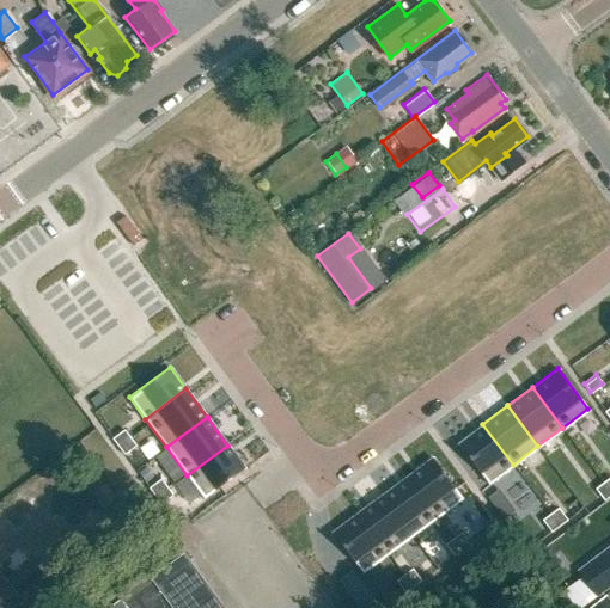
[(513,465),(482,424),(457,442),(488,483),(513,465)]
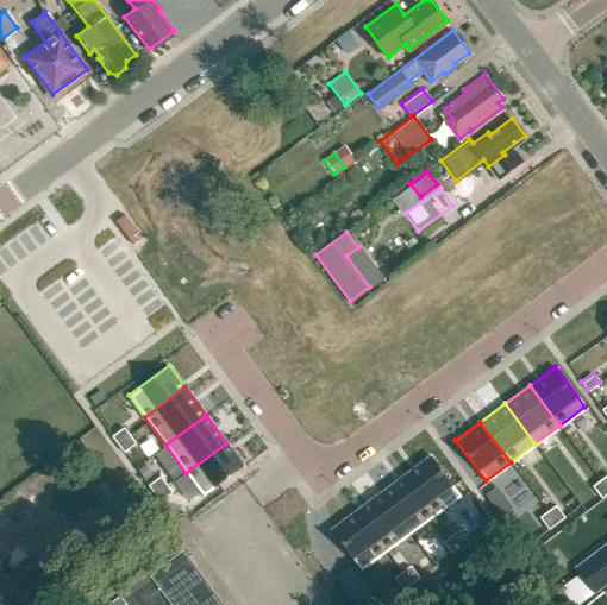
[(123,426),(111,435),(117,442),(129,434),(123,426)]
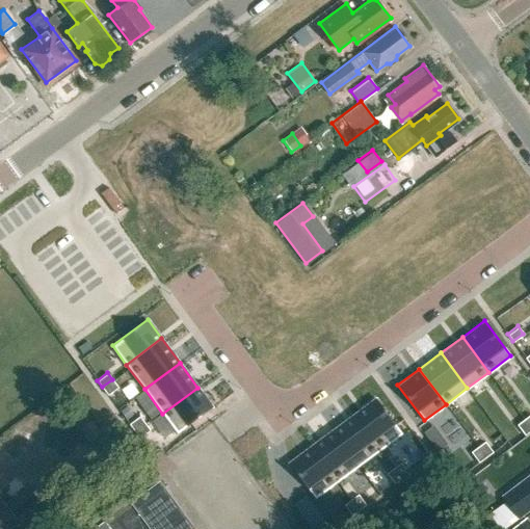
[(117,387),(112,379),(102,387),(107,394),(117,387)]
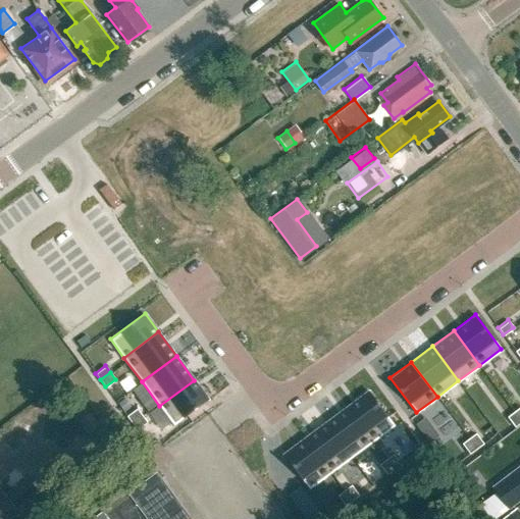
[(208,399),(194,380),(159,406),(173,424),(208,399)]
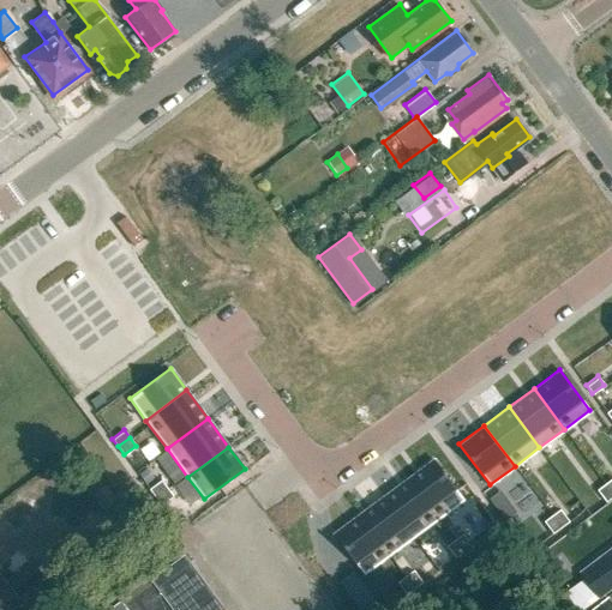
[(433,458),(408,477),(438,518),(463,499),(433,458)]
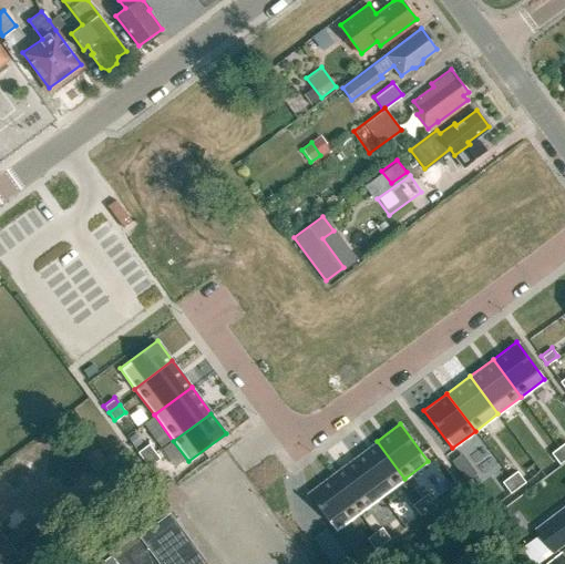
[(404,479),(377,441),(353,458),(381,495),(404,479)]
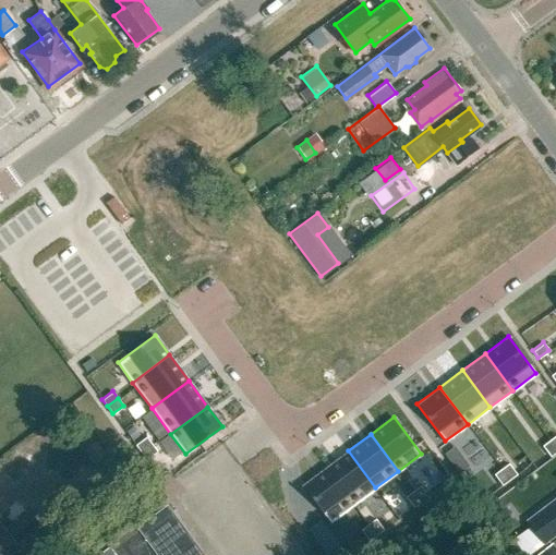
[(145,435),(134,444),(140,450),(150,443),(145,435)]
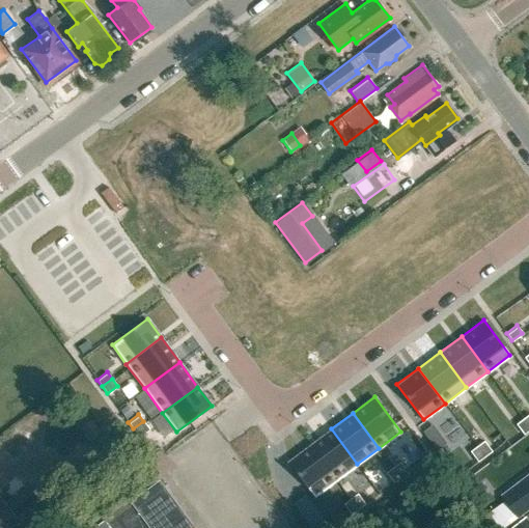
[(528,427),(528,426),(522,417),(514,423),(519,428),(523,433),(528,427)]
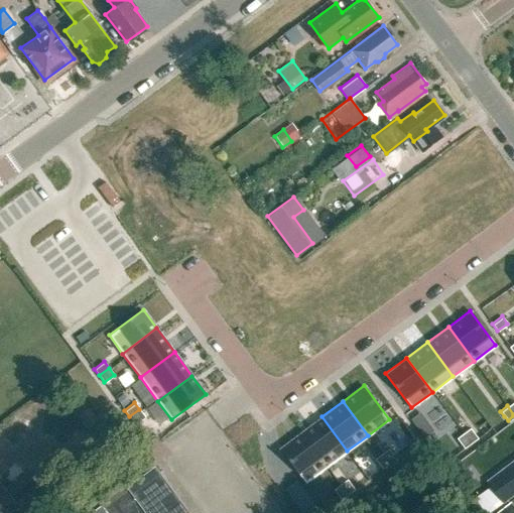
[(88,431),(99,423),(87,407),(76,415),(88,431)]
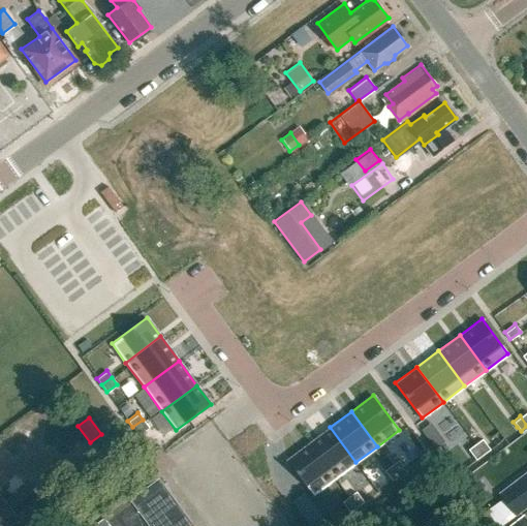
[(148,427),(143,420),(132,427),(137,434),(148,427)]
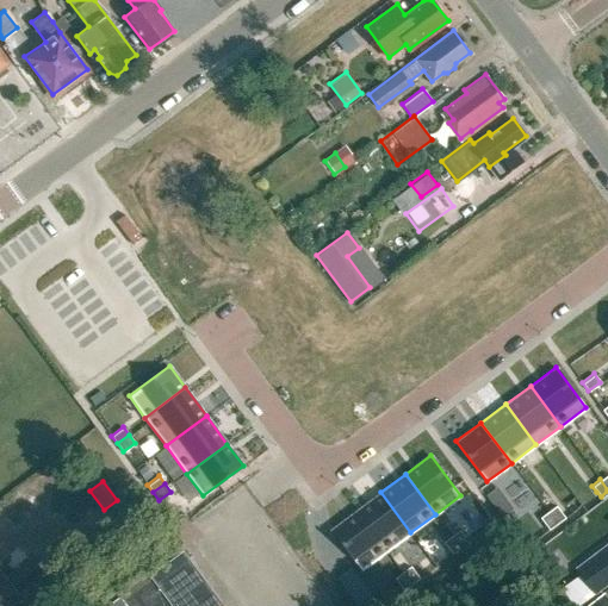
[(410,532),(380,492),(355,511),(385,551),(410,532)]
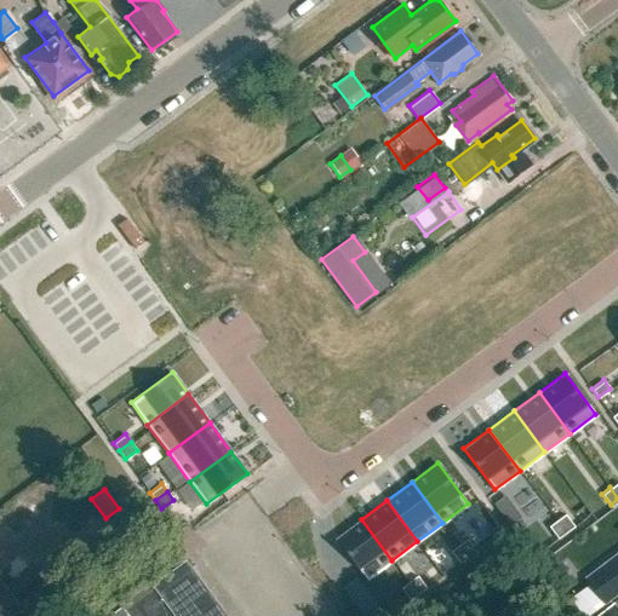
[(573,525),(564,513),(556,519),(565,531),(573,525)]
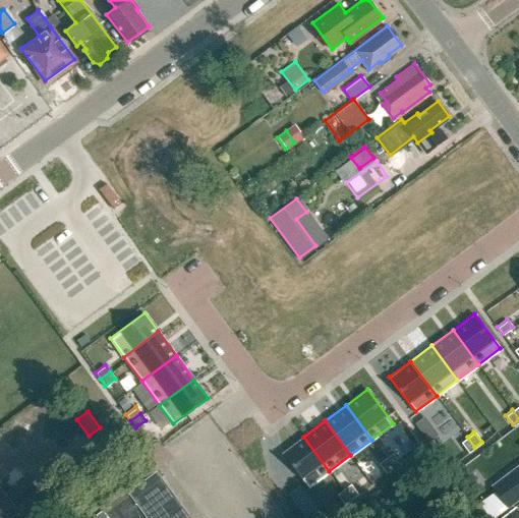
[(329,471),(303,437),(282,452),(307,486),(329,471)]
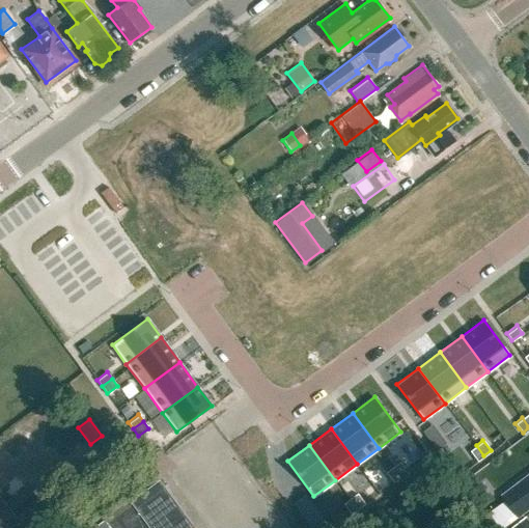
[(483,455),(476,445),(469,450),(476,461),(483,455)]
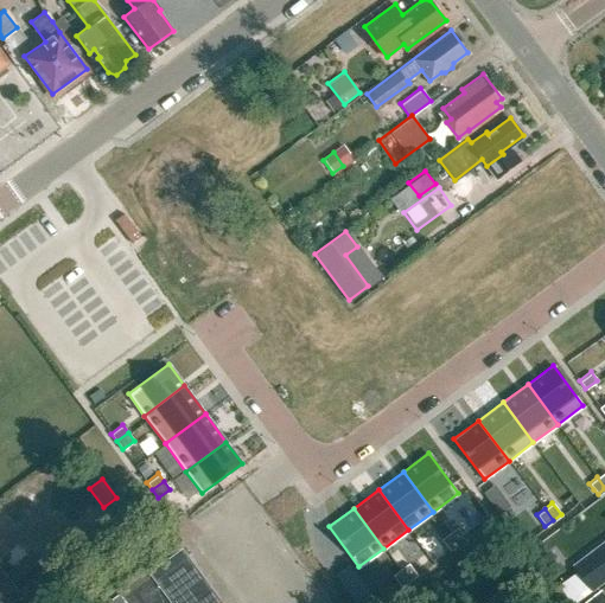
[(465,538),(456,526),(449,532),(457,544),(465,538)]
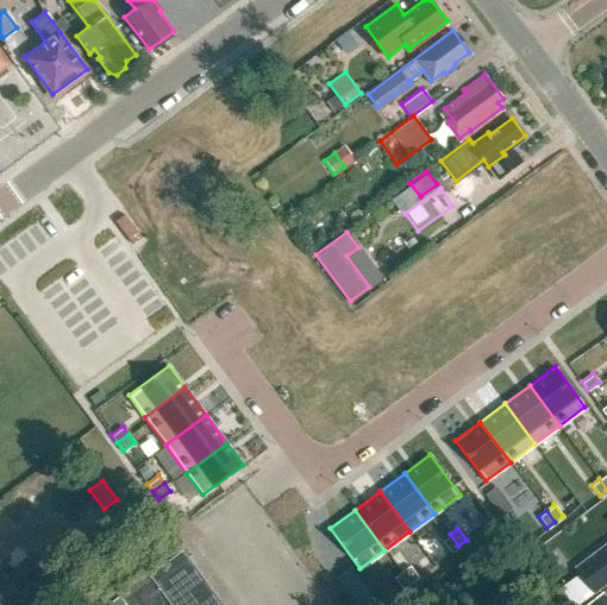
[(458,546),(450,534),(442,540),(450,552),(458,546)]
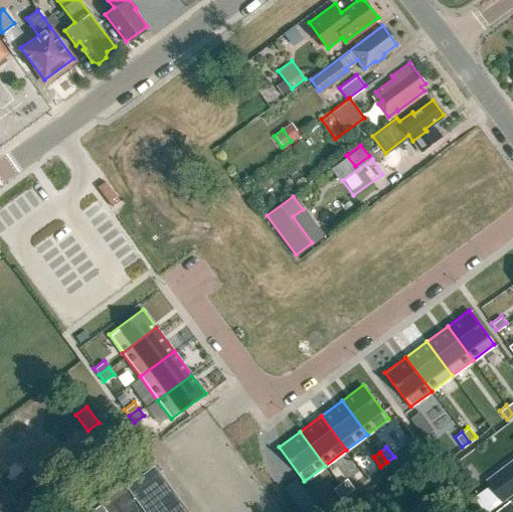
[(512,457),(485,478),(501,500),(512,490),(512,457)]
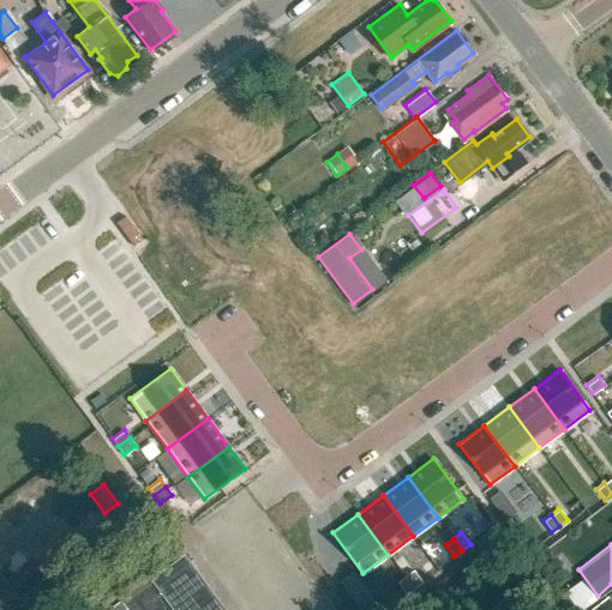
[(221,609),(225,608),(183,551),(149,578),(153,583),(124,605),(119,601),(118,601),(119,602),(106,609),(221,609)]
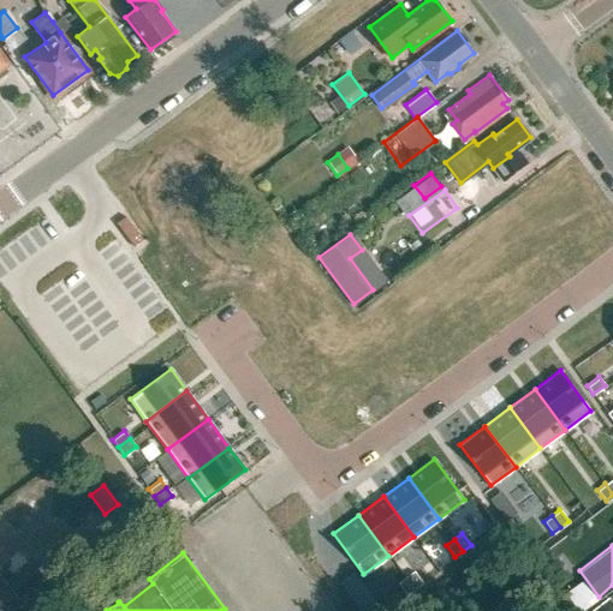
[(0,610),(23,610),(15,599),(47,575),(35,559),(3,583),(0,580),(0,610)]
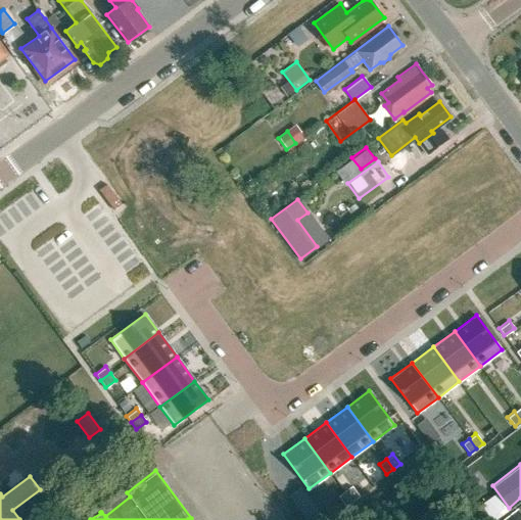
[(359,495),(350,485),(344,490),(351,501),(359,495)]
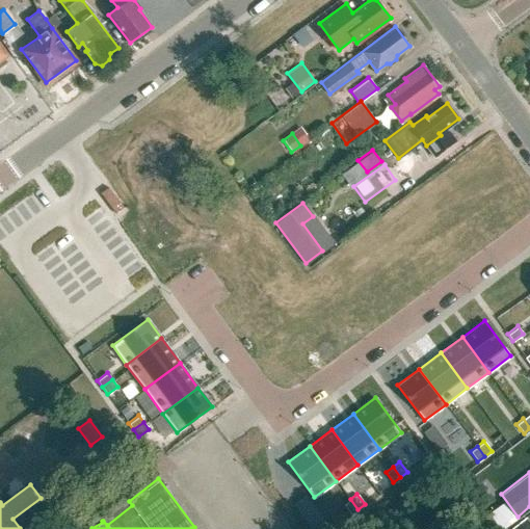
[(358,509),(350,499),(343,504),(350,514),(358,509)]
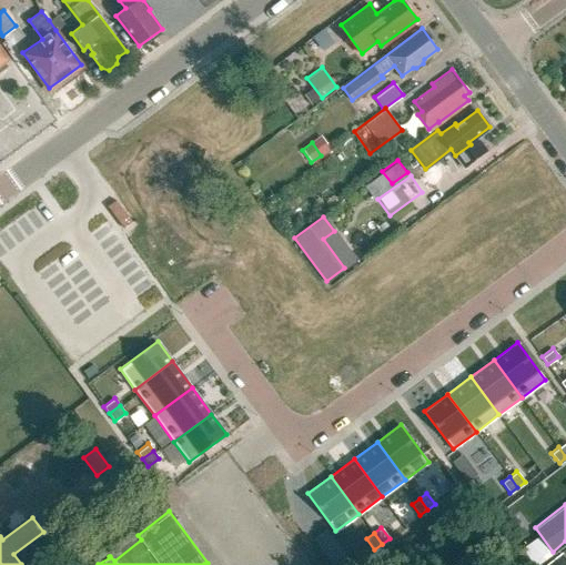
[(565,564),(565,557),(561,552),(545,564),(565,564)]
